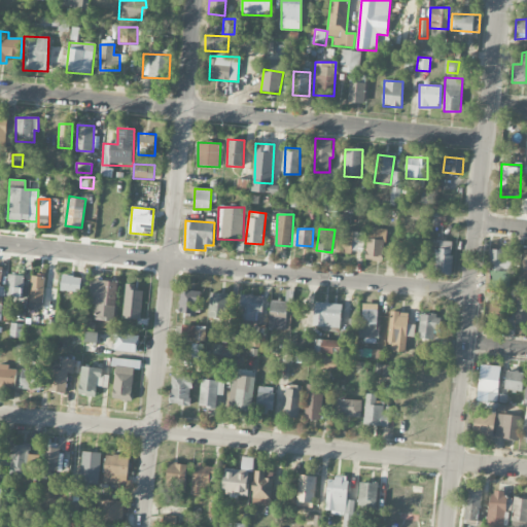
[(336,250),(362,254),(364,233),(338,230),(336,250)]
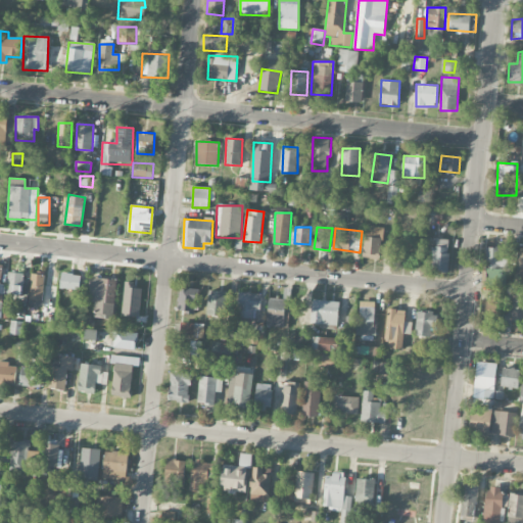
[(381,254),(382,229),(364,228),(364,254),(381,254)]
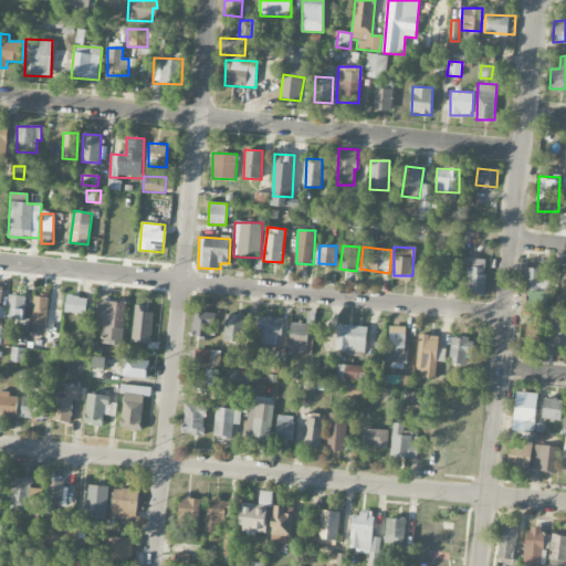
[(486,259),(469,259),(468,293),(484,294),(486,259)]
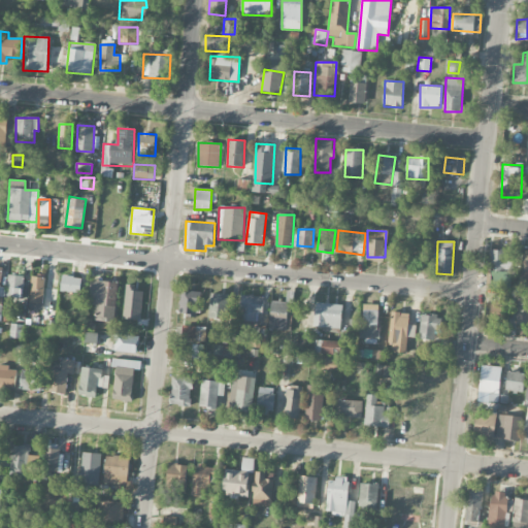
[(491,268),(506,268),(506,250),(492,249),(491,268)]
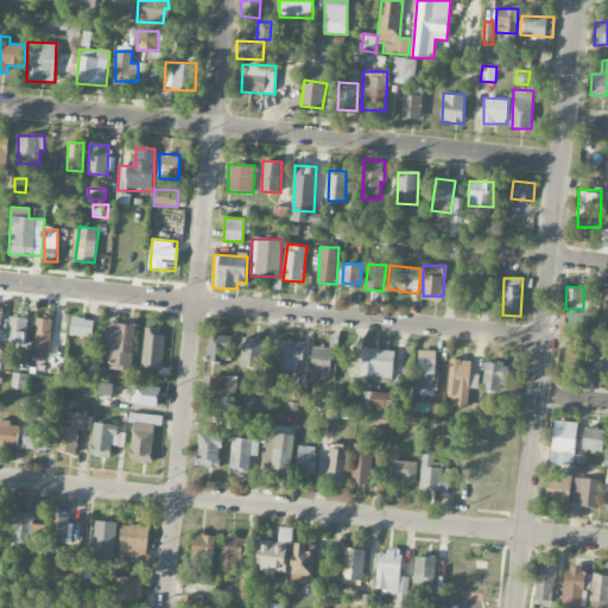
[(607,292),(595,292),(595,306),(601,306),(600,327),(607,325),(607,292)]
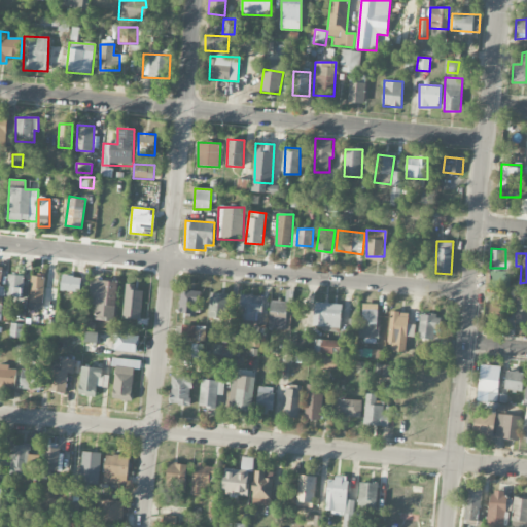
[(511,271),(491,270),(491,285),(511,286),(511,271)]
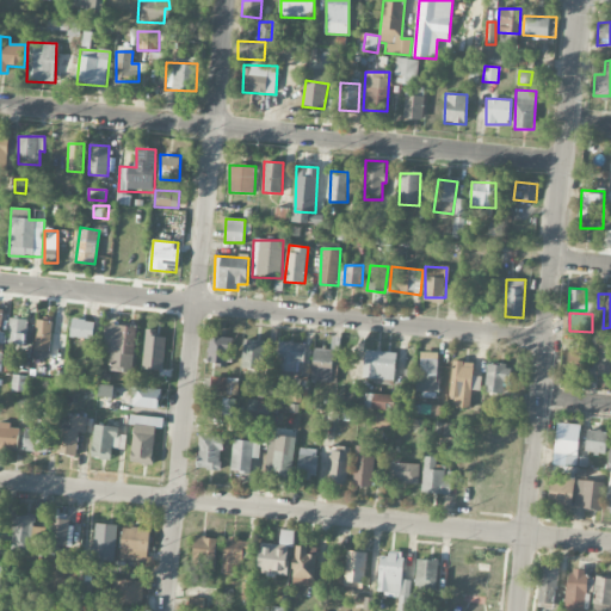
[(26,345),(28,319),(10,319),(8,344),(26,345)]
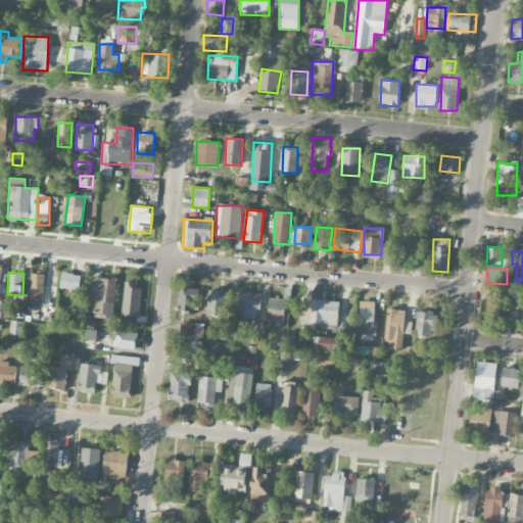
[(42,306),(44,275),(31,274),(29,305),(42,306)]
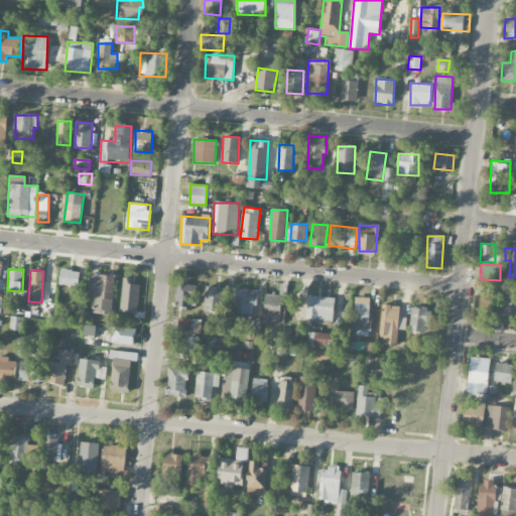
[(59,285),(79,286),(80,271),(60,270),(59,285)]
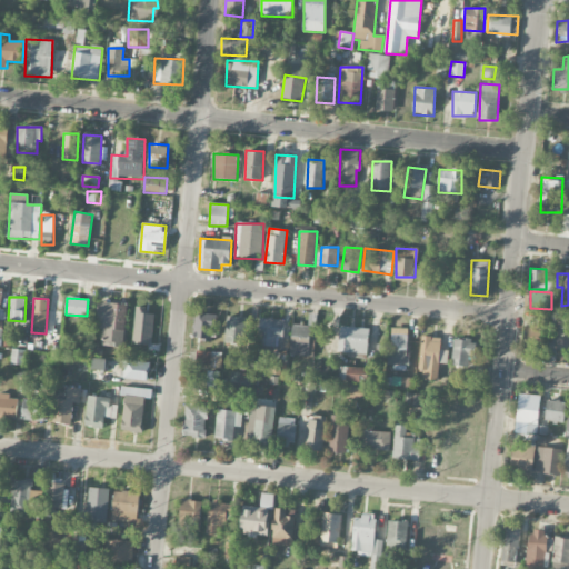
[(122,345),(128,306),(99,301),(96,328),(103,328),(101,342),(122,345)]
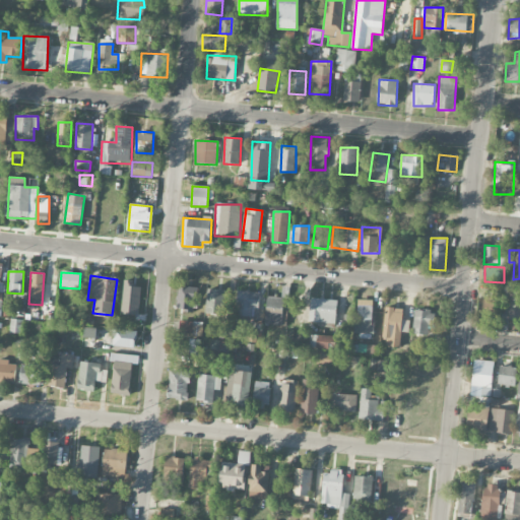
[(139,315),(141,283),(124,282),(122,314),(139,315)]
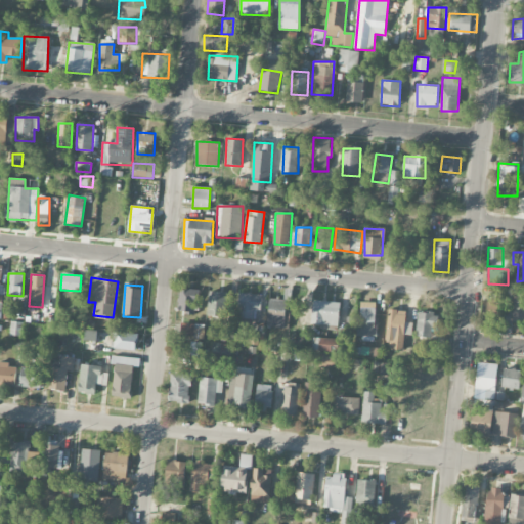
[(178,311),(198,313),(199,290),(179,289),(178,311)]
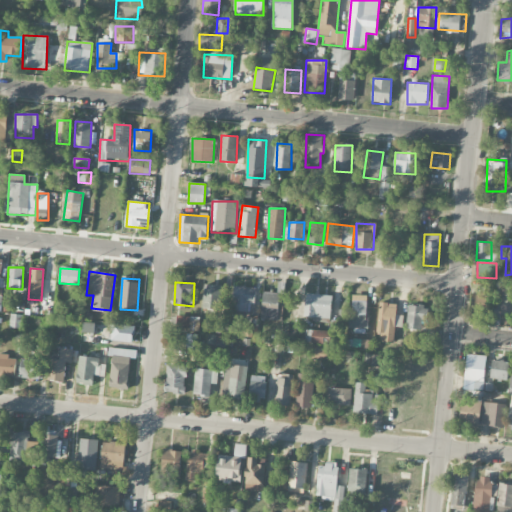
[(499,324),(500,313),(511,313),(511,284),(495,283),(493,324),(499,324)]
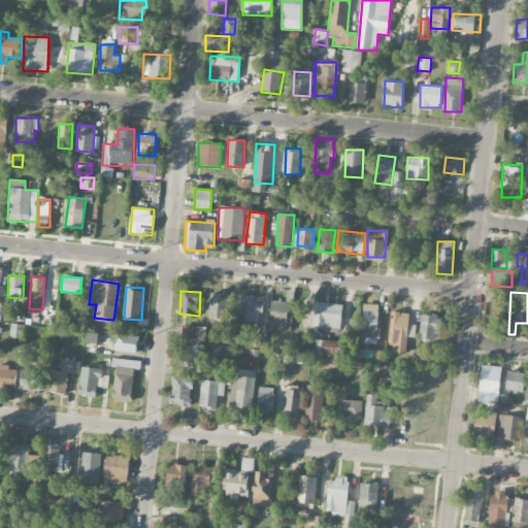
[(209,319),(228,319),(229,294),(210,294),(209,319)]
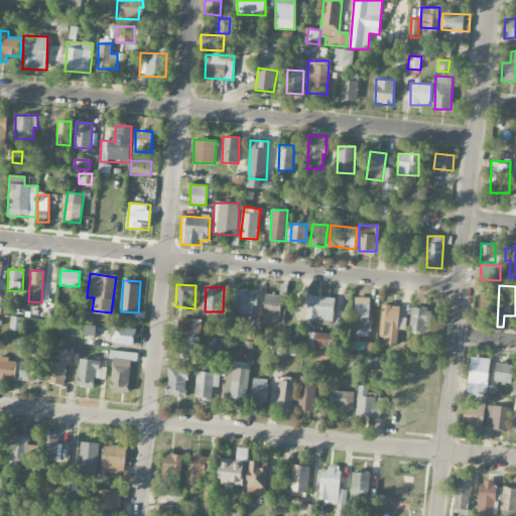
[(250,315),(251,306),(257,306),(258,290),(236,288),(235,314),(250,315)]
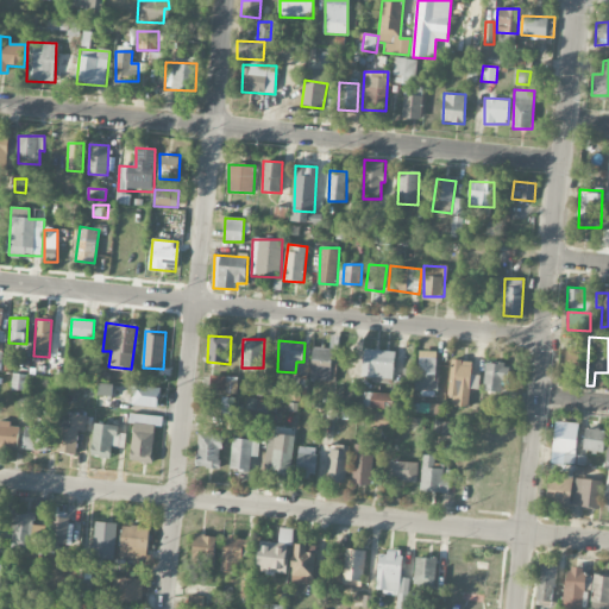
[(332,349),(313,347),(312,380),(331,381),(332,349)]
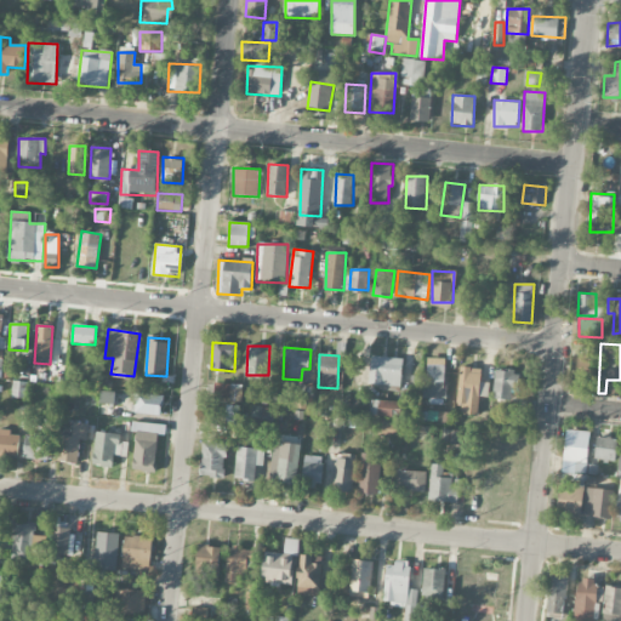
[(403,358),(371,357),(369,385),(402,387),(403,358)]
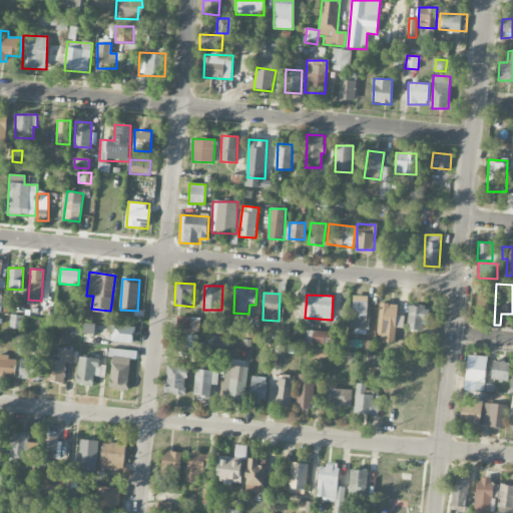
[(368,302),(352,301),(351,333),(368,333),(368,302)]
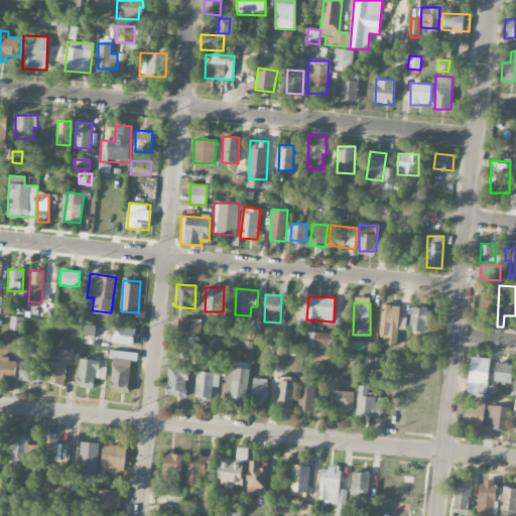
[(398,330),(405,331),(406,318),(399,317),(400,306),(383,304),(379,344),(396,346),(398,330)]
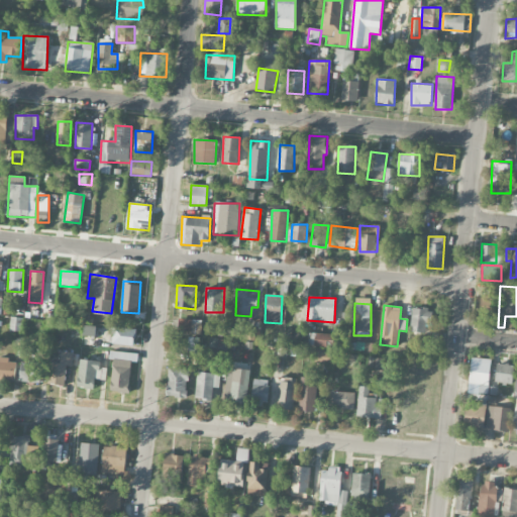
[(411,309),(410,332),(425,333),(426,322),(432,322),(432,309),(411,309)]
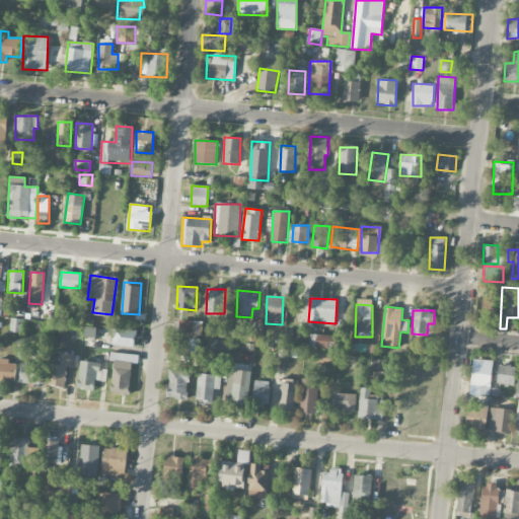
[(22,332),(23,319),(10,318),(10,332),(22,332)]
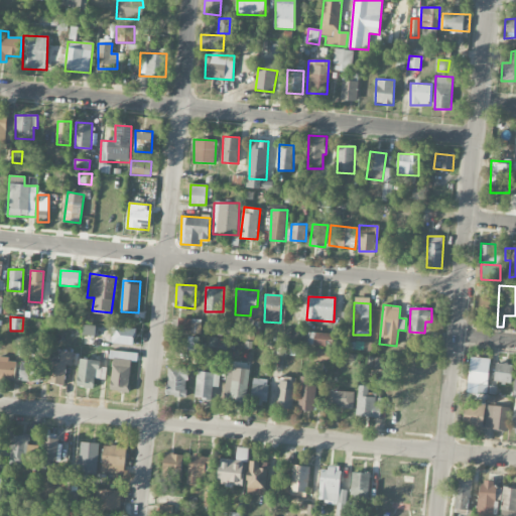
[(178,332),(201,333),(202,319),(178,318),(178,332)]
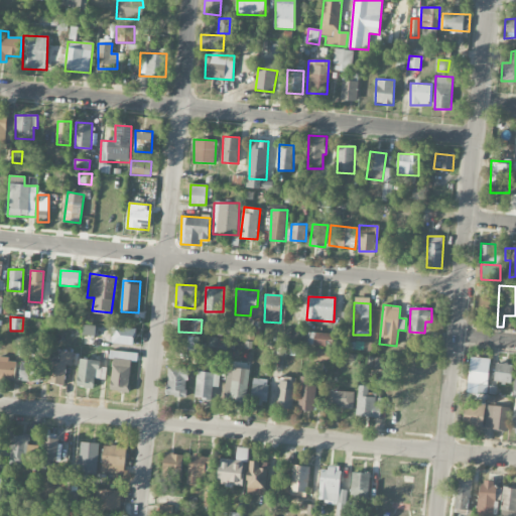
[(84,336),(95,336),(96,326),(84,325),(84,336)]
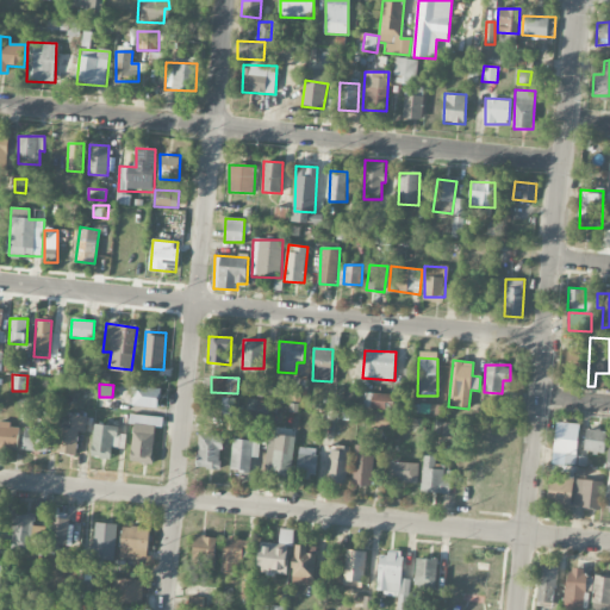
[(131,408),(160,408),(160,387),(132,386),(131,408)]
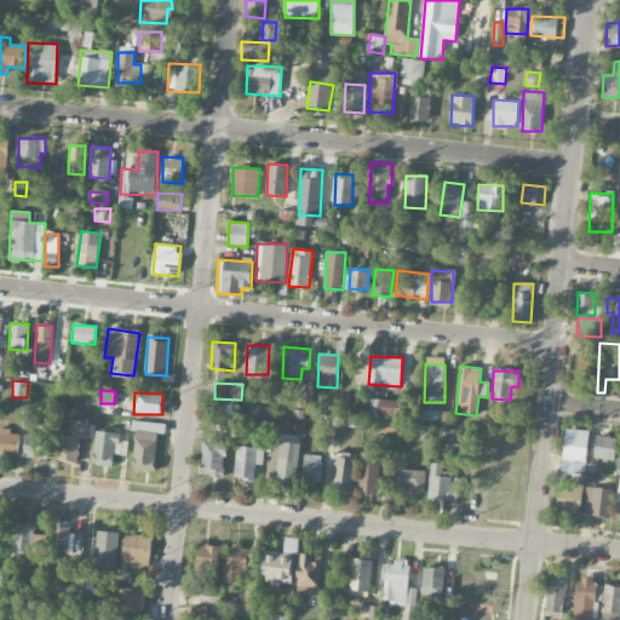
[(298,408),(310,408),(310,394),(297,395),(298,408)]
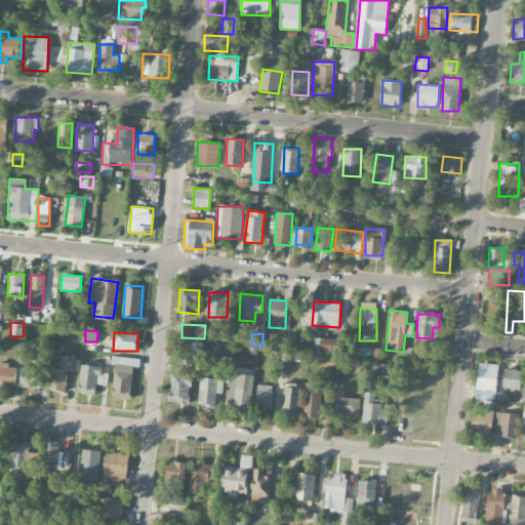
[(338,339),(320,338),(319,352),(338,353),(338,339)]
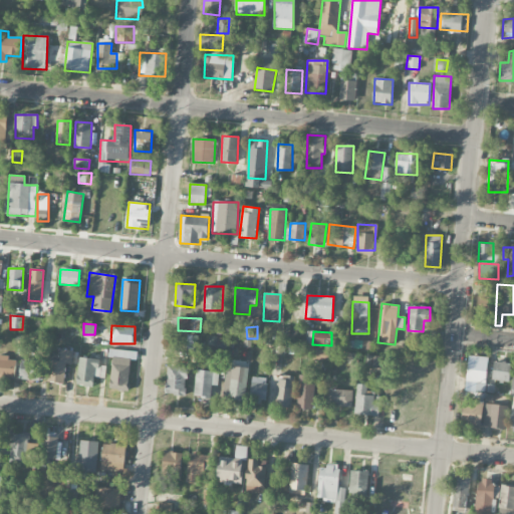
[(208,355),(227,355),(227,337),(209,336),(208,355)]
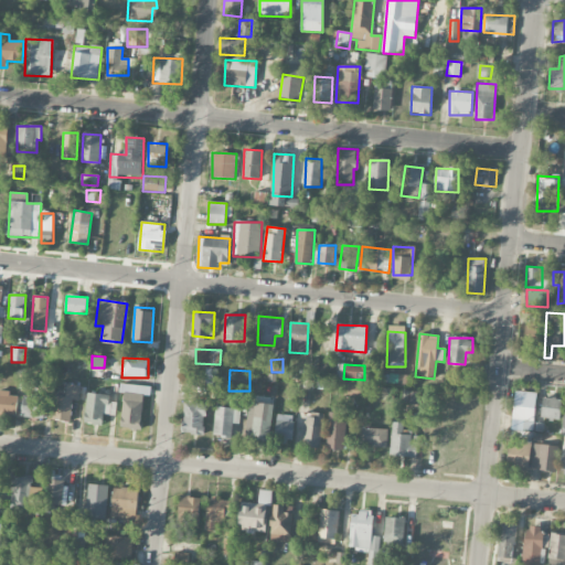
[(72,400),(78,400),(80,384),(54,383),(53,420),(72,422),(72,400)]
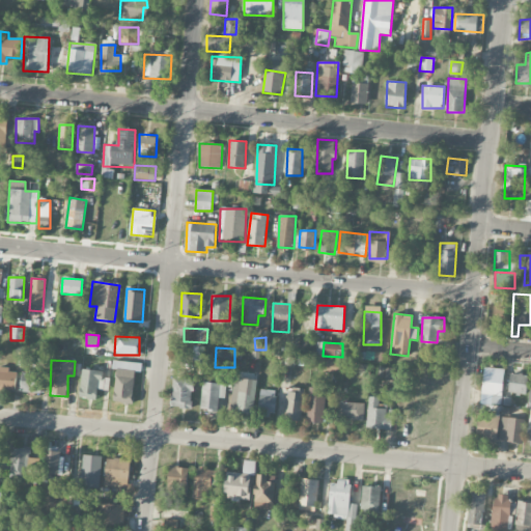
[(324,371),(338,372),(339,361),(324,360),(324,371)]
